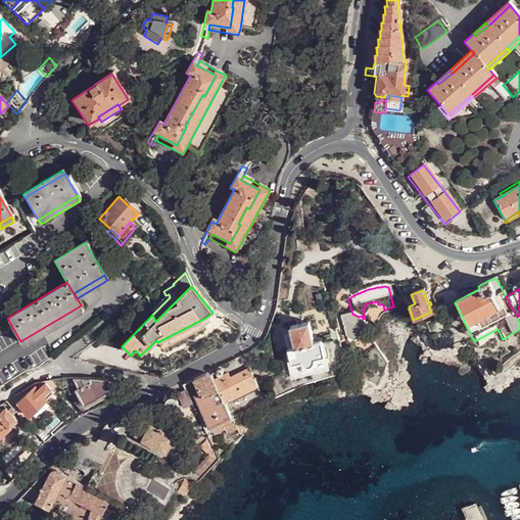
[(156,311),(148,295),(144,299),(152,315),(156,311)]
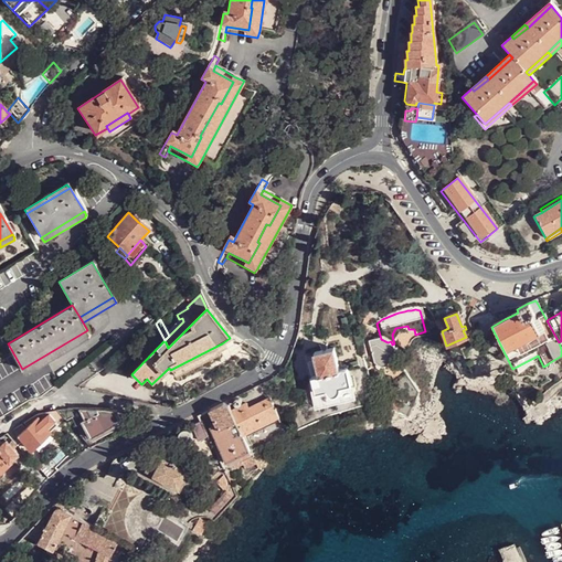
[(401,328),(415,335),(414,329),(409,329),(407,326),(395,328),(392,335),(393,340),(401,328)]
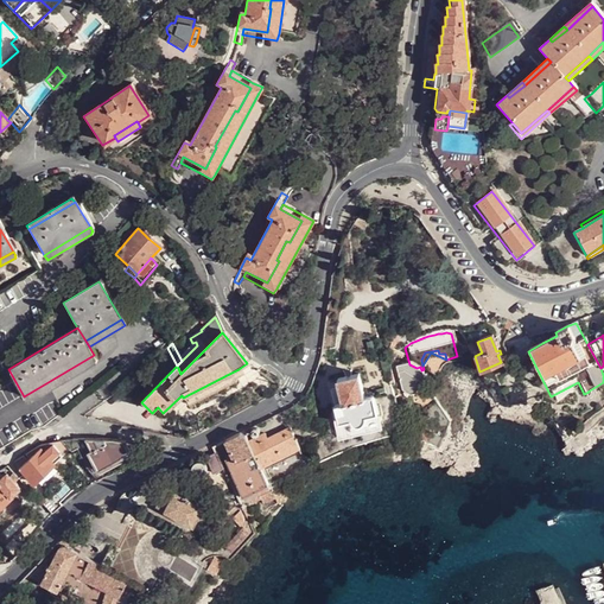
[(96,358),(94,355),(24,396),(26,400),(27,400),(27,401),(95,361),(95,360),(96,358)]
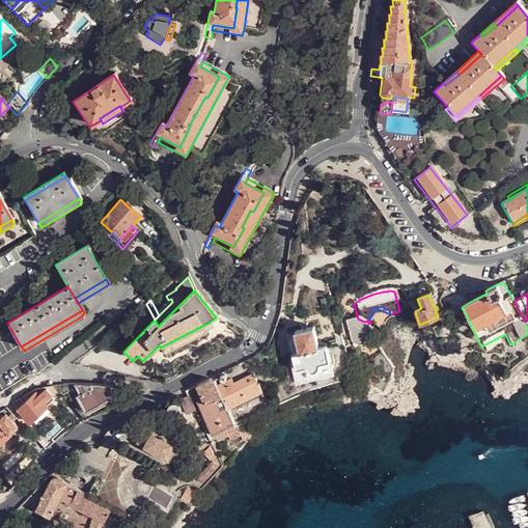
[(364,333),(369,332),(367,327),(355,320),(343,324),(350,343),(352,344),(351,346),(351,349),(354,350),(356,346),(362,345),(360,339),(364,333)]
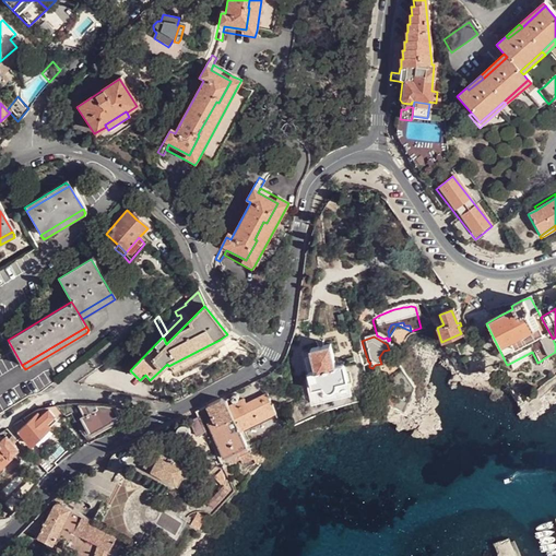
[(215,353),(211,344),(168,366),(173,375),(215,353)]
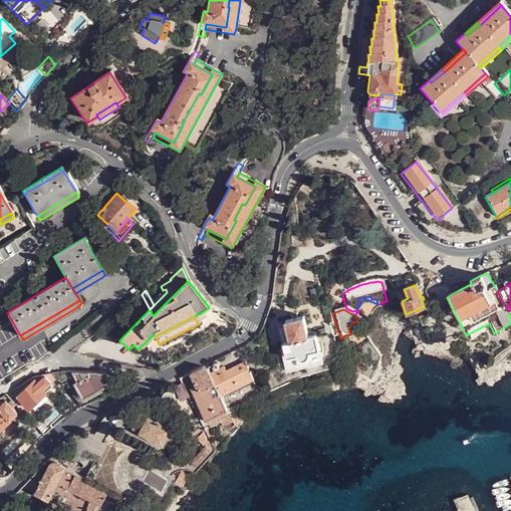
[(284,369),(320,360),(314,336),(307,337),(302,318),(283,322),(289,342),(282,344),(283,348),(279,349),(284,369)]
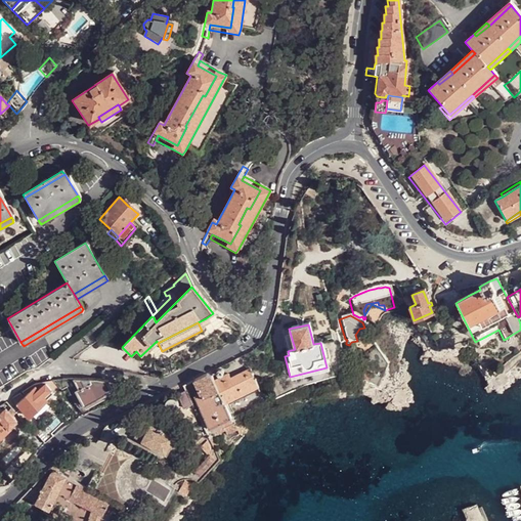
[(357,341),(364,328),(359,329),(355,335),(357,341)]
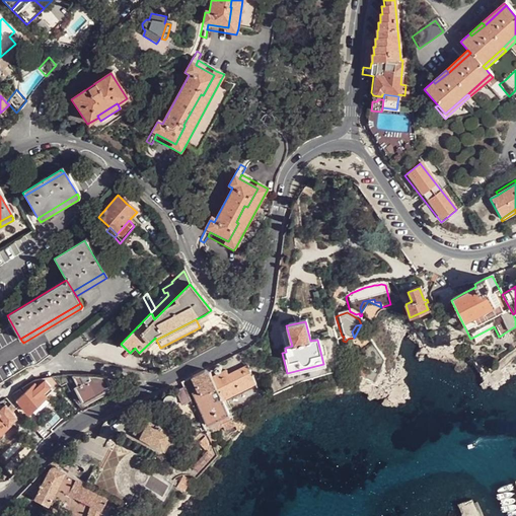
[(324,367),(323,364),(287,373),(288,377),(324,367)]
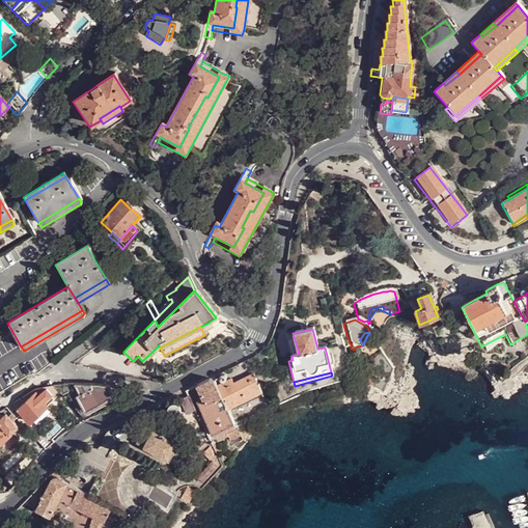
[(216,389),(226,411),(260,394),(251,377),(232,385),(227,388),(225,384),(216,389)]
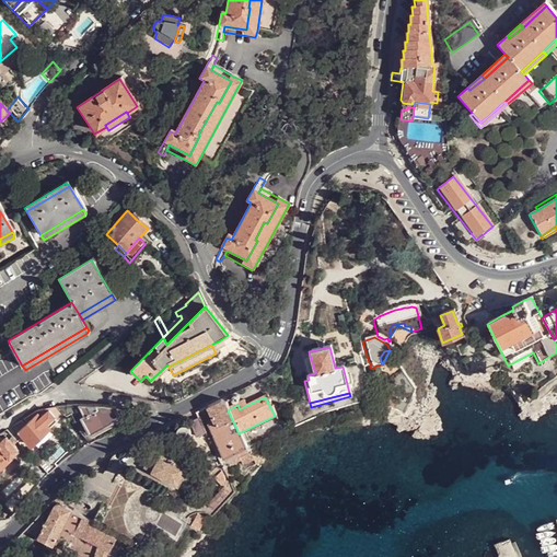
[(236,456),(248,451),(239,433),(228,410),(224,404),(218,403),(211,406),(206,409),(210,420),(215,429),(211,430),(216,440),(213,441),(222,460),(223,461),(225,462),(227,462),(228,462),(230,462),(231,461),(232,461),(233,460),(234,460),(234,459),(235,459),(235,457),(236,457),(236,456)]
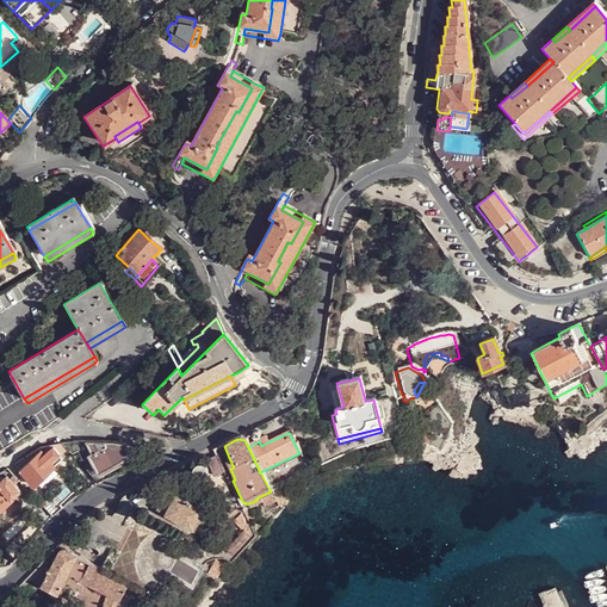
[(85,474),(95,485),(105,481),(100,474),(128,458),(124,452),(121,445),(109,443),(87,443),(60,445),(67,454),(69,457),(76,453),(80,459),(86,457),(93,469),(87,471),(85,474)]
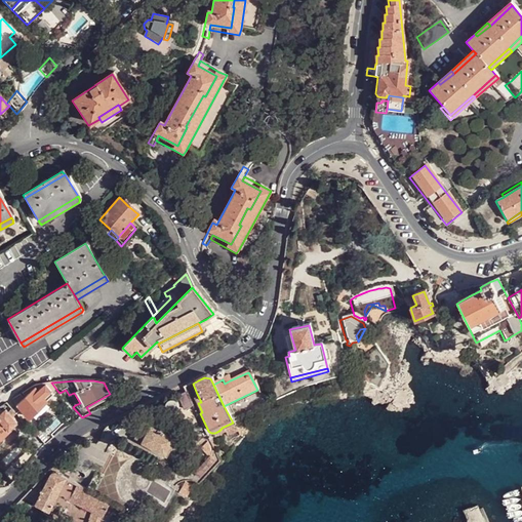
[(52,395),(57,391),(51,383),(42,386),(44,387),(52,395)]
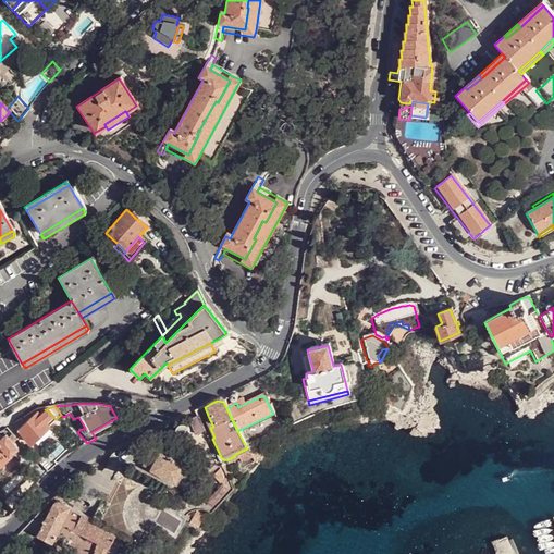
[(56,419),(47,410),(39,417),(36,413),(26,421),(23,418),(11,425),(21,435),(17,439),(21,442),(24,439),(29,445),(49,428),(48,427),(51,423),(56,419)]
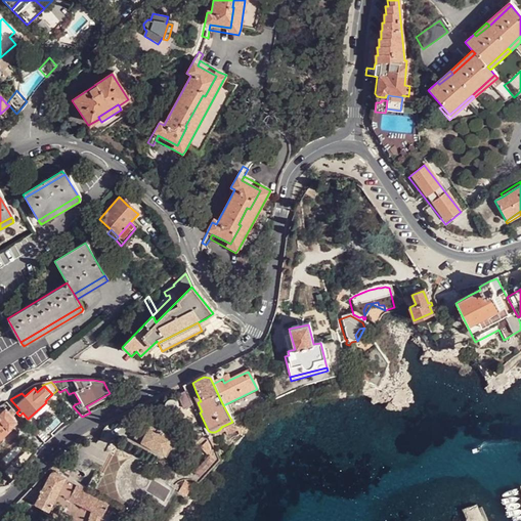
[(182,407),(190,403),(183,391),(175,395),(182,407)]
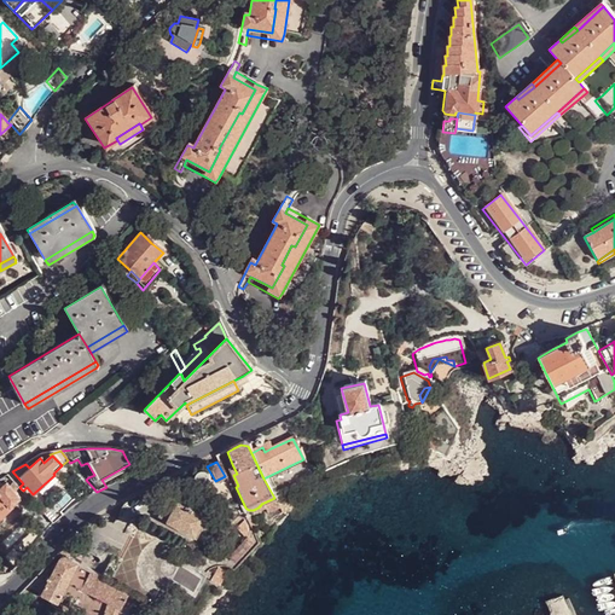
[(81,465),(88,477),(94,475),(87,463),(81,465)]
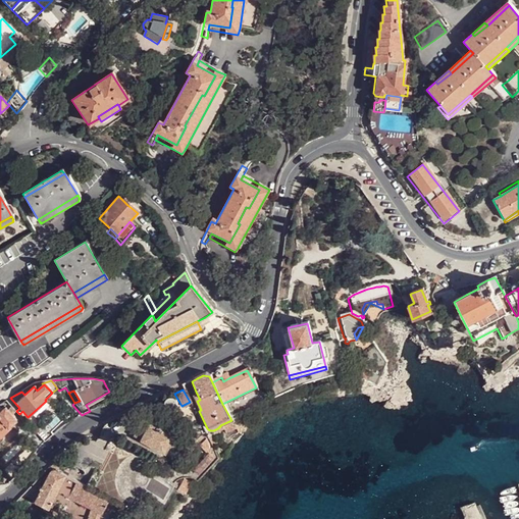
[(194,402),(197,401),(200,400),(196,392),(193,393),(194,396),(191,397),(194,402)]
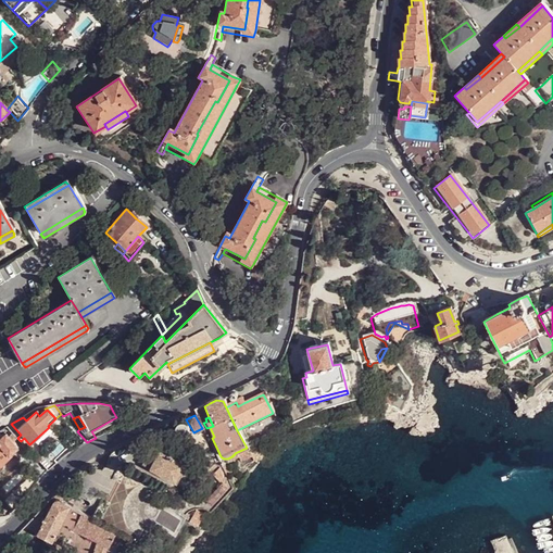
[(176,438),(179,439),(179,440),(183,439),(186,438),(188,434),(187,428),(183,425),(177,426),(174,430),(174,436),(176,438)]
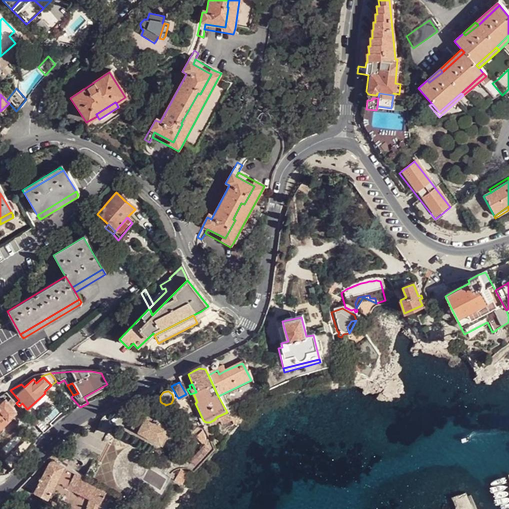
[(10,407),(6,403),(3,401),(0,403),(0,429),(3,426),(16,414),(10,407)]
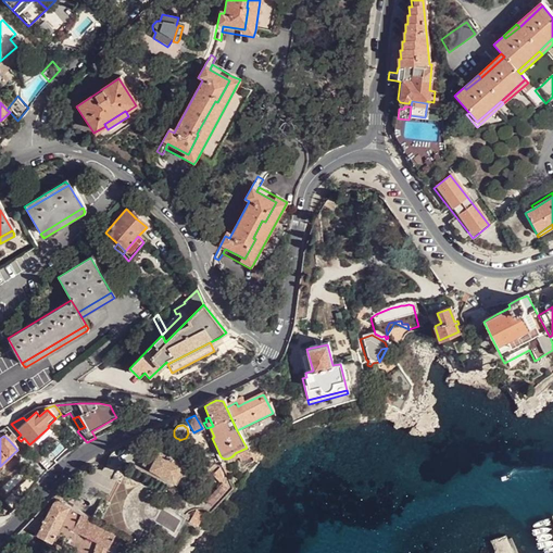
[(252,461),(264,455),(258,442),(247,448),(251,457),(252,461)]
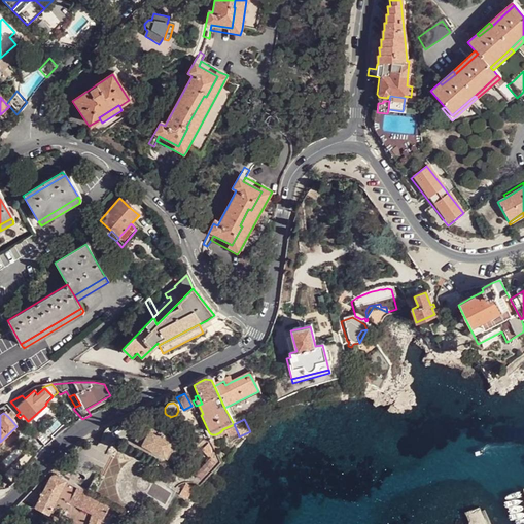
[(228,439),(238,433),(234,424),(222,429),(222,430),(221,430),(221,431),(220,431),(220,432),(219,432),(218,433),(217,433),(216,434),(214,434),(217,440),(225,434),(228,439)]
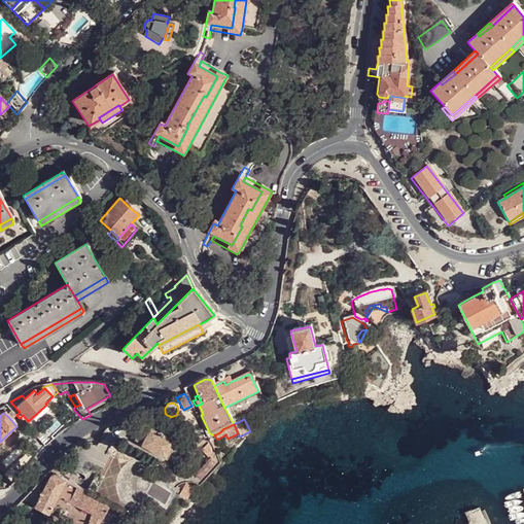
[(133,442),(164,458),(172,442),(164,438),(165,435),(158,432),(156,433),(141,425),(137,433),(133,442)]
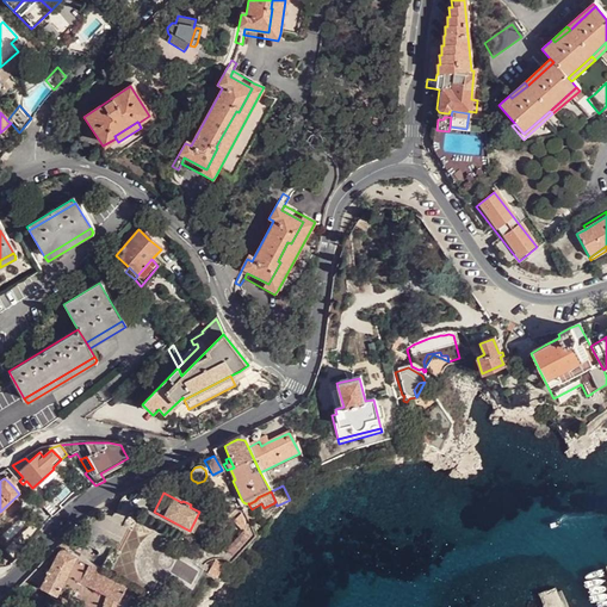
[(41,508),(50,519),(59,511),(49,501),(41,508)]
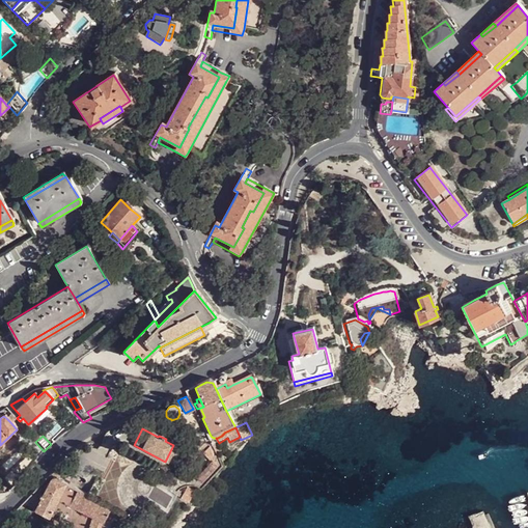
[(212,456),(207,448),(201,455),(207,461),(212,456)]
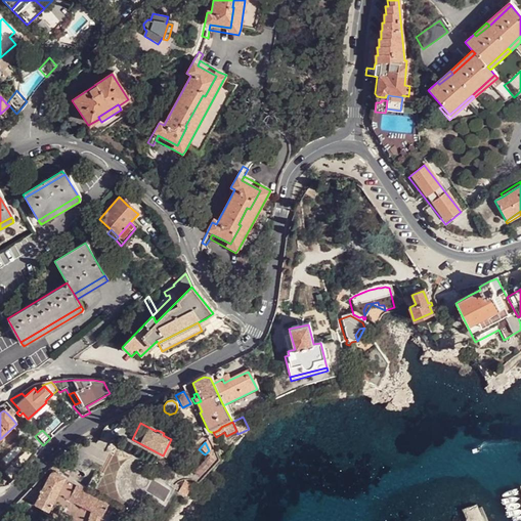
[(35,483),(20,500),(48,513),(56,496),(89,514),(86,520),(101,520),(102,518),(100,518),(109,502),(54,475),(53,475),(52,475),(51,475),(49,476),(48,477),(45,483),(42,481),(39,486),(35,483)]
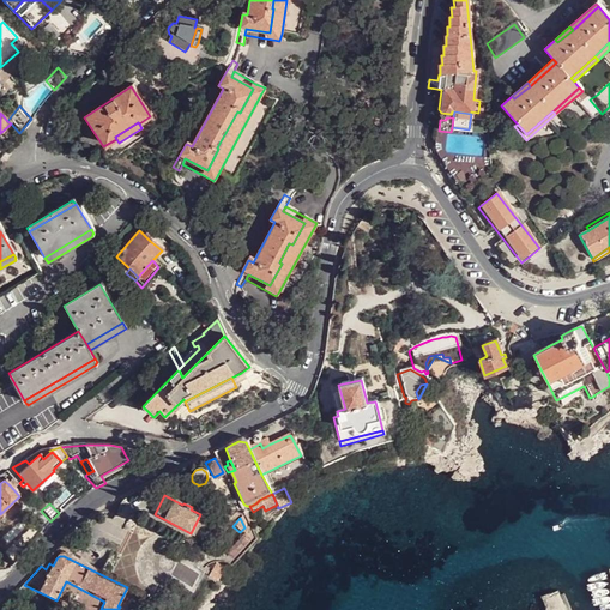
[(207,578),(215,583),(223,571),(215,566),(207,578)]
